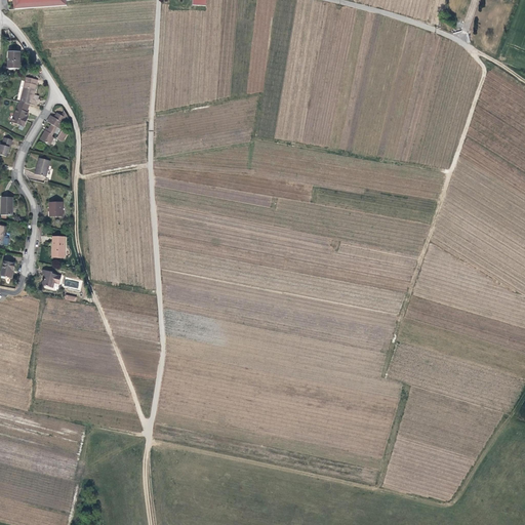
[(12,0),(15,9),(67,5),(66,1),(71,0),(12,0)]
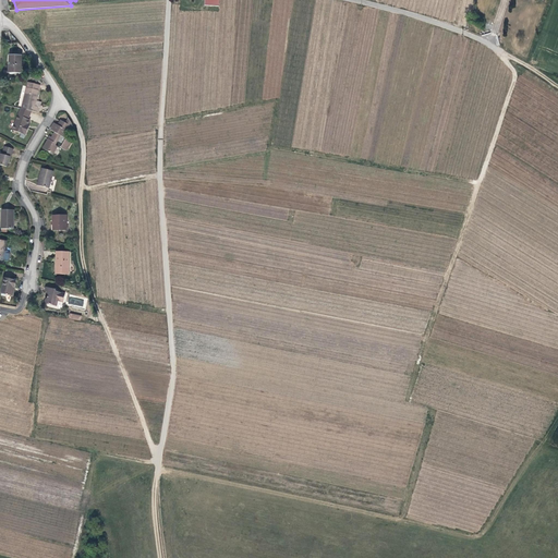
[(21,72),(21,55),(10,55),(9,71),(21,72)]
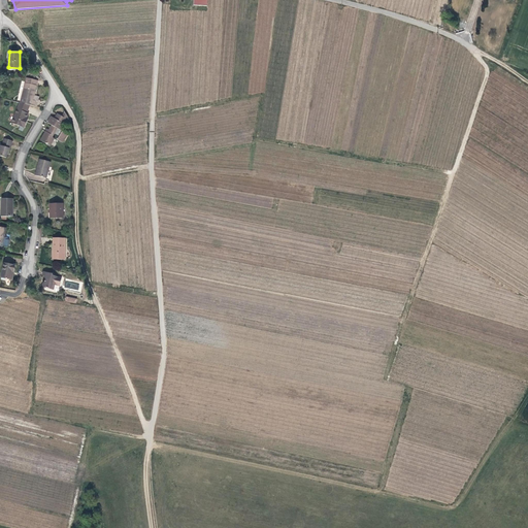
[(25,84),(20,103),(29,105),(34,107),(35,102),(32,101),(34,94),(36,87),(37,81),(27,78),(26,84),(25,84)]
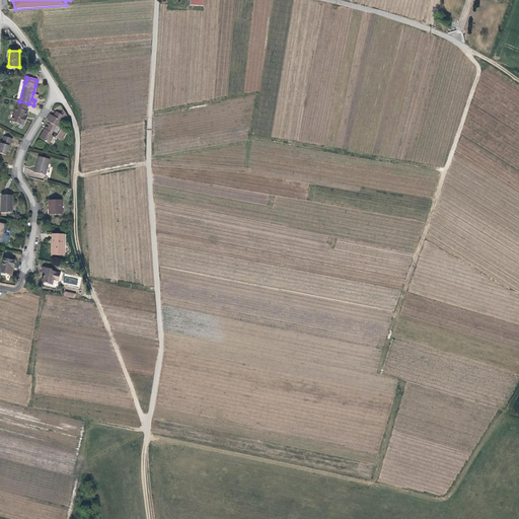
[(19,101),(11,122),(23,127),(25,121),(24,120),(25,116),(27,112),(25,112),(28,103),(19,101)]
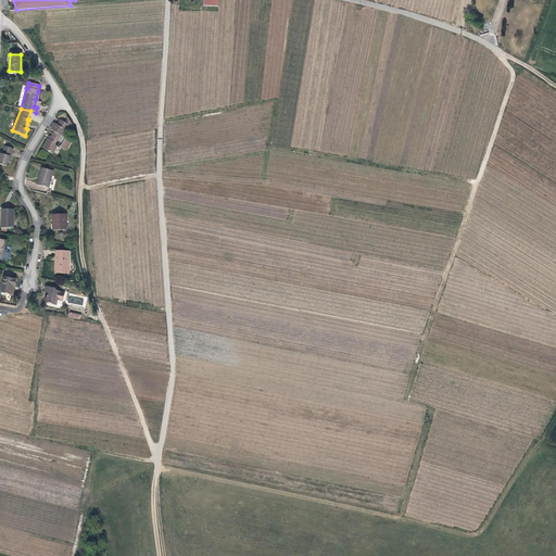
[(65,138),(72,123),(72,122),(68,116),(65,123),(60,121),(57,126),(53,124),(50,131),(54,134),(52,139),(53,139),(52,142),(49,140),(43,150),(54,155),(59,147),(55,146),(58,141),(63,144),(61,149),(67,151),(72,142),(65,138)]
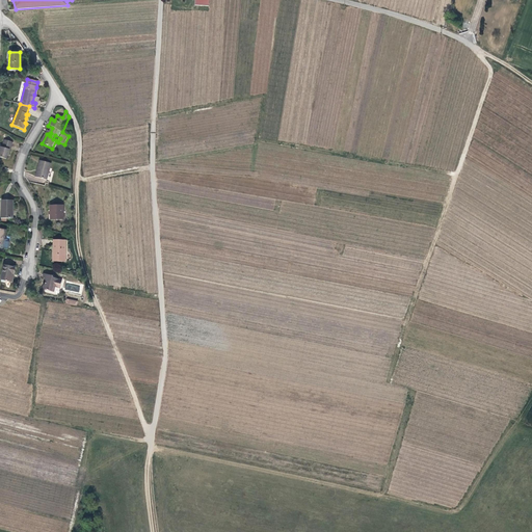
[(0,157),(6,159),(7,155),(8,155),(12,142),(3,139),(1,147),(0,145),(0,157)]
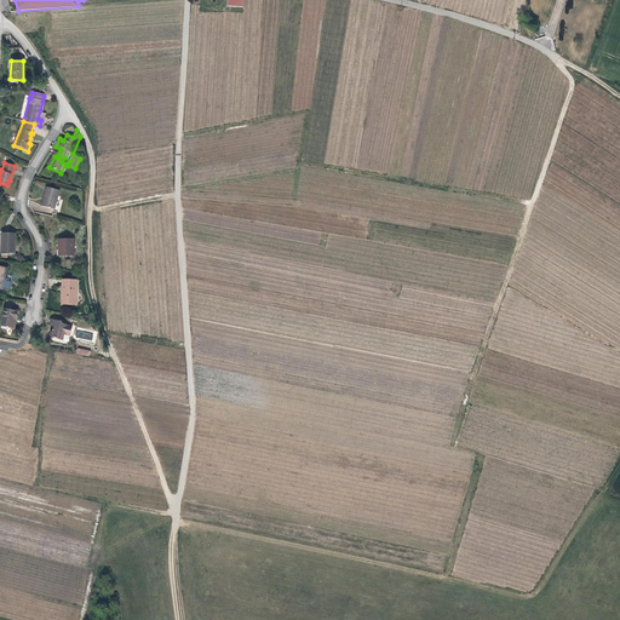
[(46,199),(44,207),(55,210),(59,191),(47,188),(44,197),(46,199)]
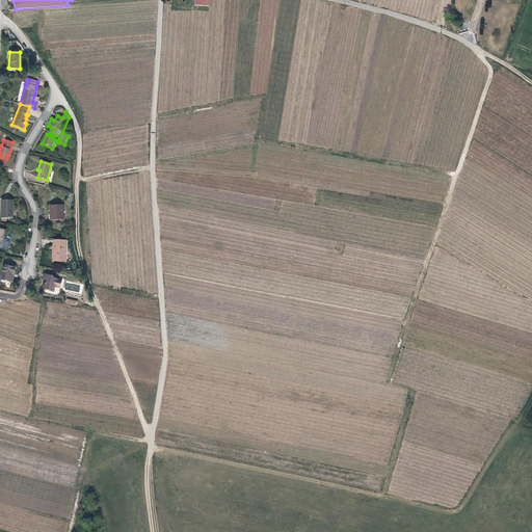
[(1,217),(12,218),(14,200),(2,200),(1,217)]
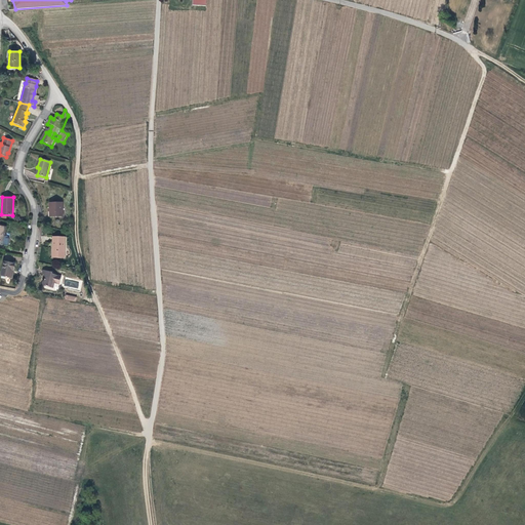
[(49,217),(61,217),(61,208),(63,208),(63,203),(49,203),(49,217)]
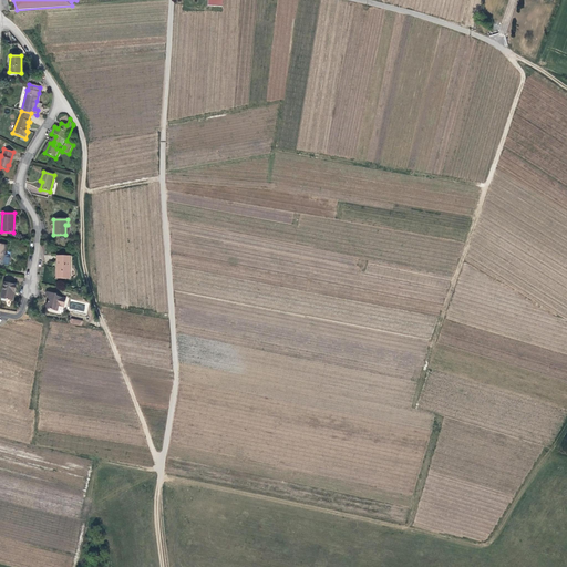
[(4,255),(7,245),(0,243),(0,260),(3,261),(3,264),(9,265),(10,257),(7,256),(7,255),(4,255)]
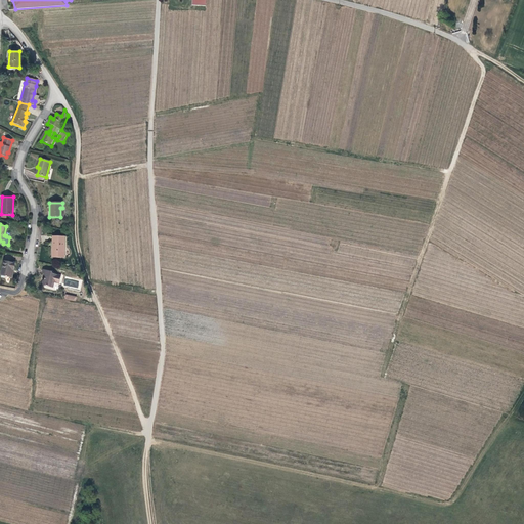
[(53,258),(64,259),(66,236),(53,236),(53,258)]
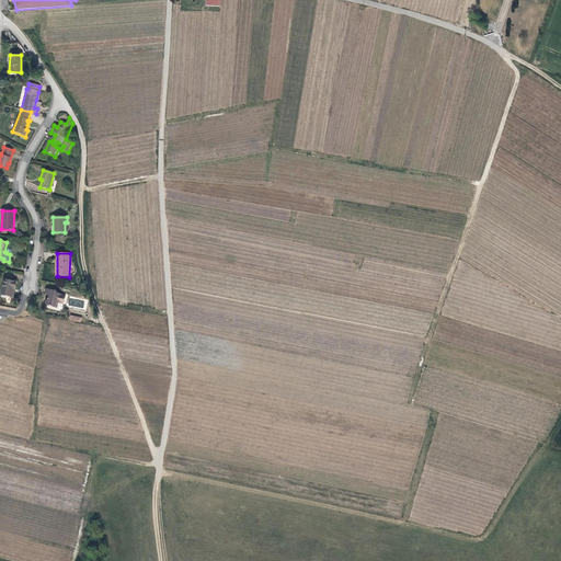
[(1,295),(10,297),(12,288),(15,288),(16,282),(4,278),(1,295)]
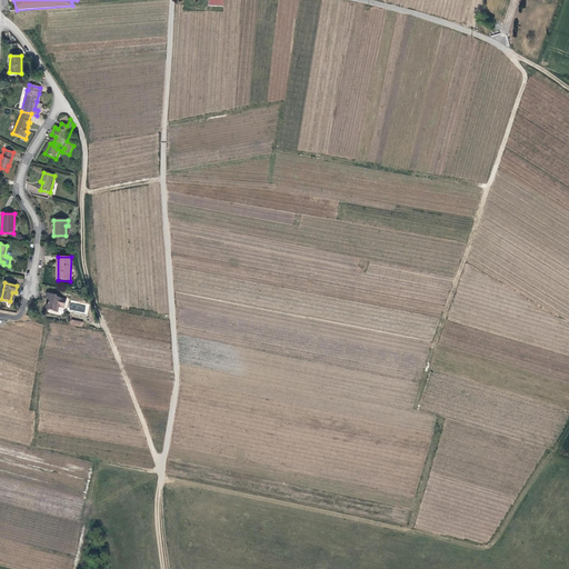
[(65,309),(66,305),(67,300),(58,298),(56,296),(49,293),(48,299),(49,300),(49,301),(48,306),(47,306),(46,309),(47,310),(49,311),(58,313),(59,308),(65,309)]
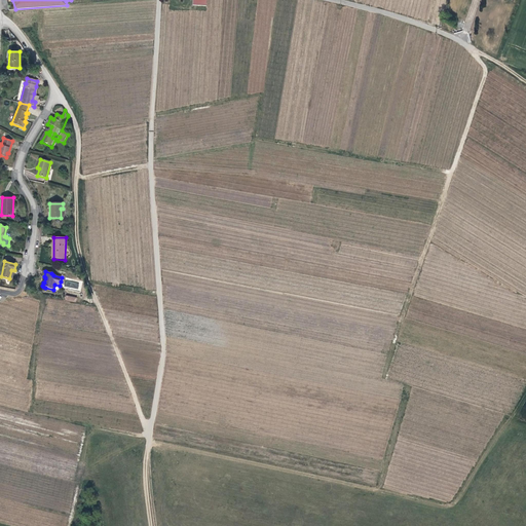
All buildings are outlined.
